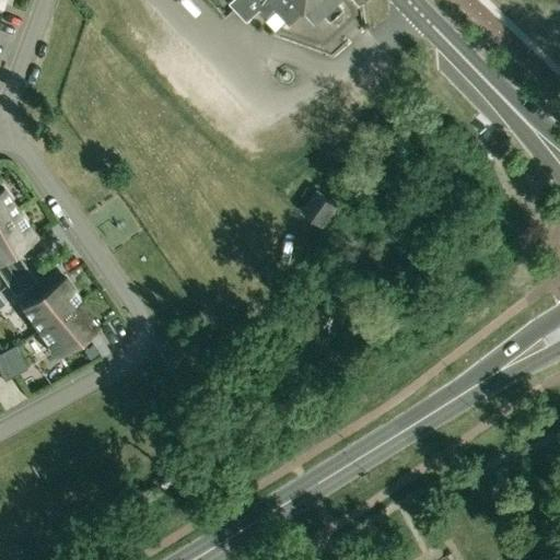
[(337,3),(340,0),(232,0),(232,1),(247,18),(260,4),(275,8),(290,24),(304,11),(315,24),(326,14),(333,21),(343,11),(337,3)]
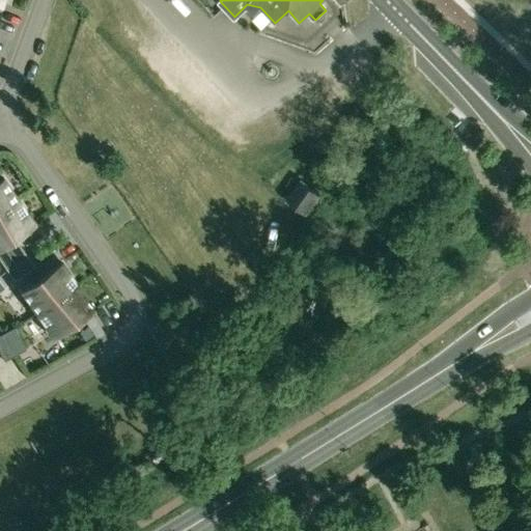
[(0,179),(0,213),(19,200),(3,177),(0,179)]
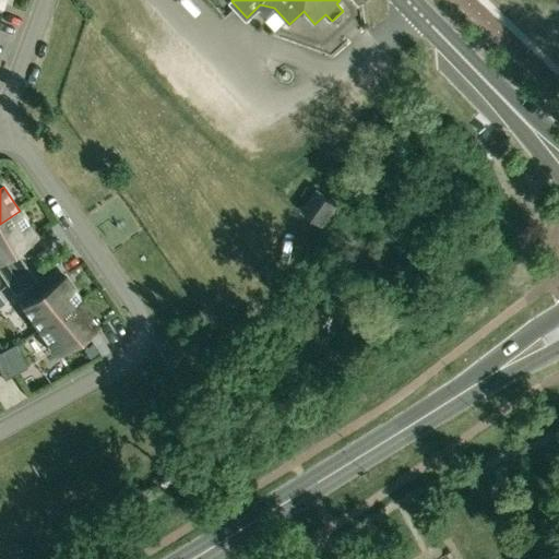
[(339,203),(317,188),(300,211),(322,227),(339,203)]
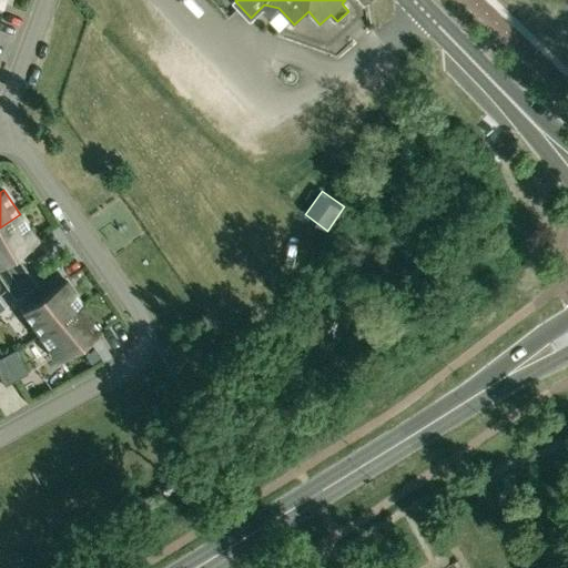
[(0,262),(37,237),(20,214),(0,227),(0,262)]
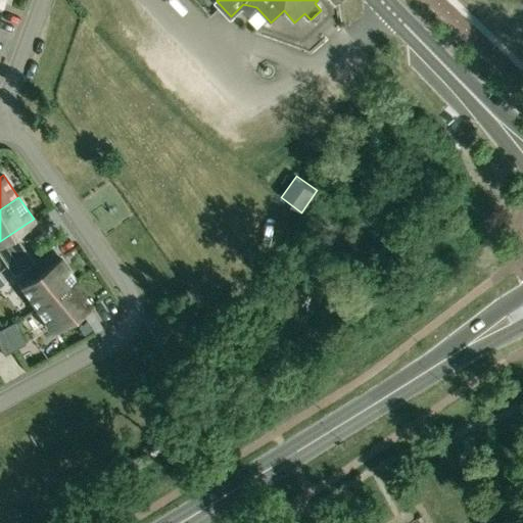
[(27,253),(7,267),(13,276),(33,263),(27,253)]
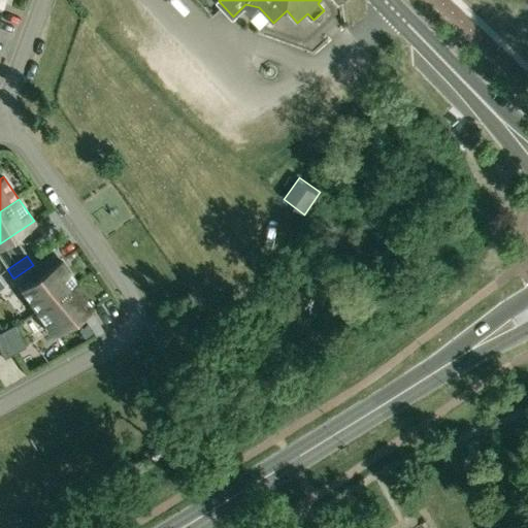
[(21,290),(36,311),(77,284),(62,262),(21,290)]
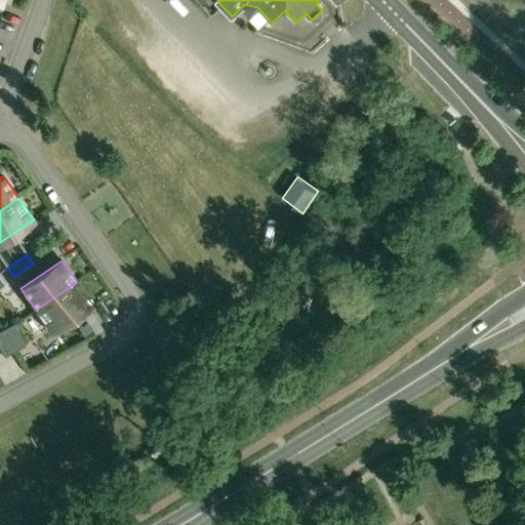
[(91,304),(77,282),(36,310),(51,332),(91,304)]
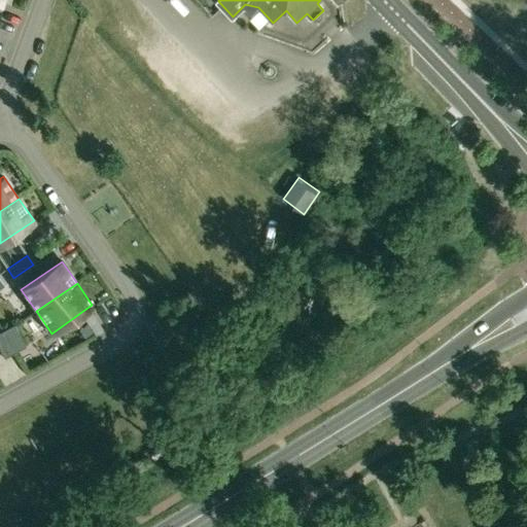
[(14,353),(26,347),(14,325),(3,331),(14,353)]
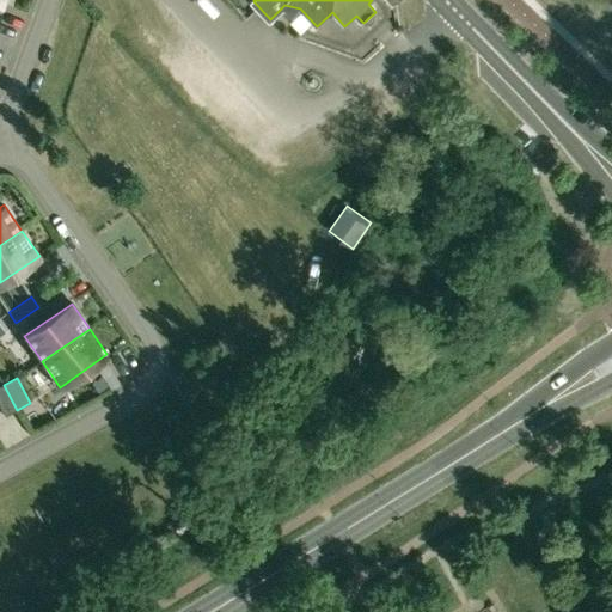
[(101,378),(92,384),(99,392),(108,386),(101,378)]
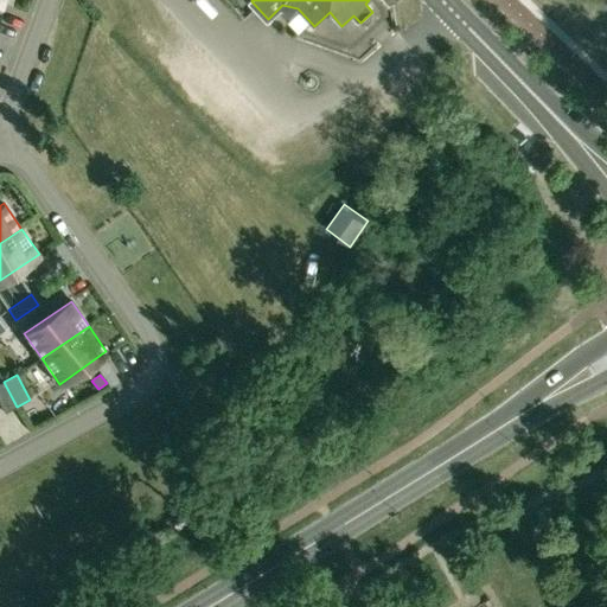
[(0,404),(5,413),(17,407),(4,382),(0,383),(0,404)]
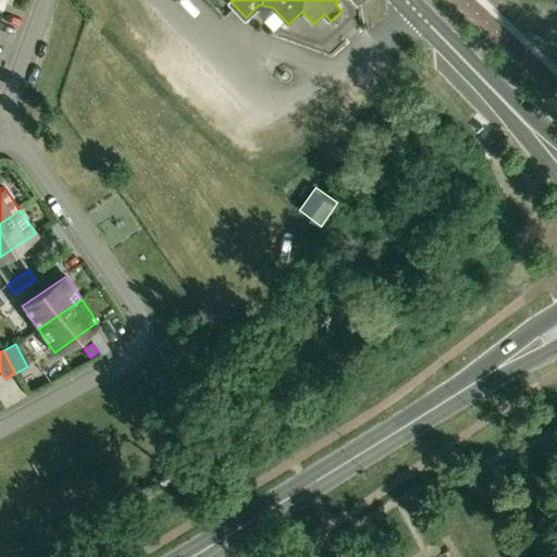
All buildings are outlined.
